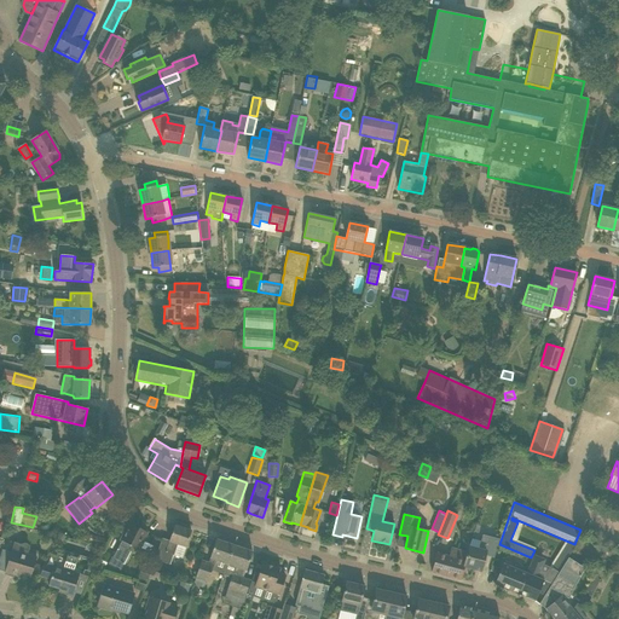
[(126,536),(123,534),(120,541),(121,542),(113,559),(111,557),(108,563),(116,568),(116,567),(121,570),(131,550),(128,549),(131,545),(137,549),(146,532),(145,531),(145,528),(140,526),(139,527),(132,524),(126,536)]
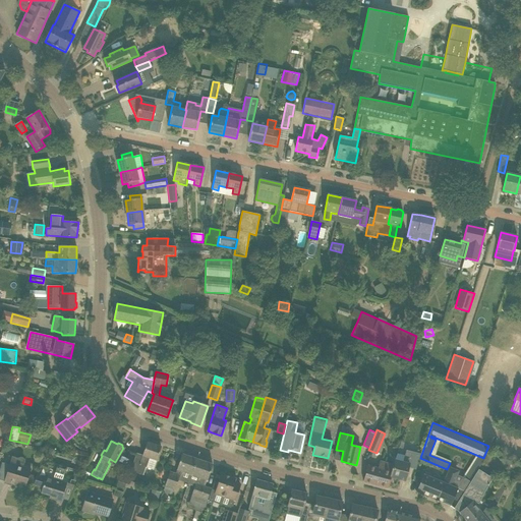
[(154,469),(161,447),(147,442),(142,455),(136,453),(130,471),(142,475),(146,467),(154,469)]
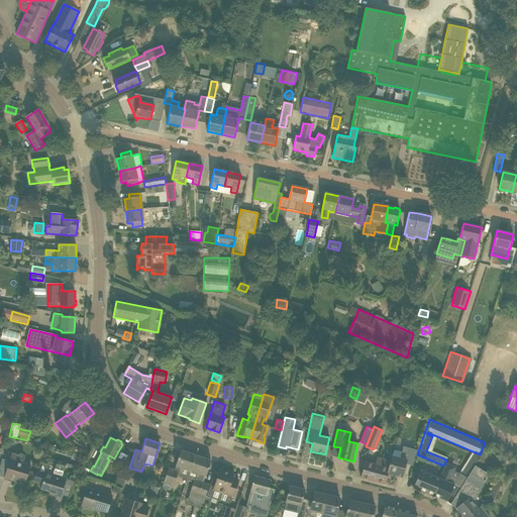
[(388,474),(402,477),(406,464),(412,466),(418,450),(403,446),(400,458),(392,456),(391,460),(389,468),(388,474)]
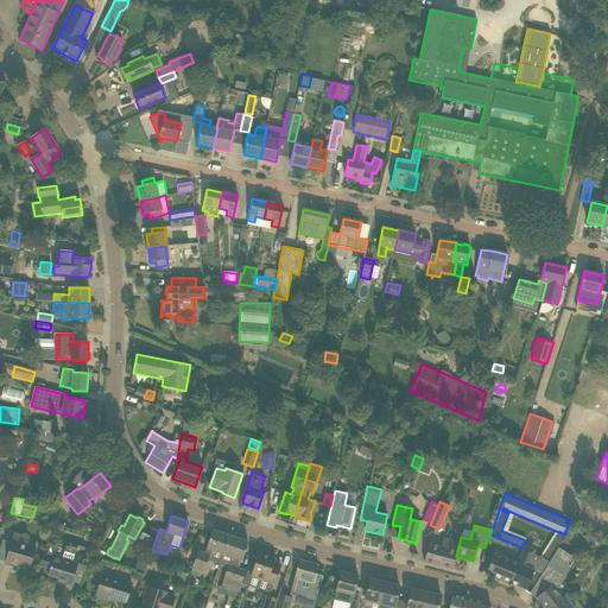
[(204,572),(208,561),(220,564),(223,555),(229,536),(213,530),(206,550),(207,550),(206,553),(197,551),(191,568),(204,572)]
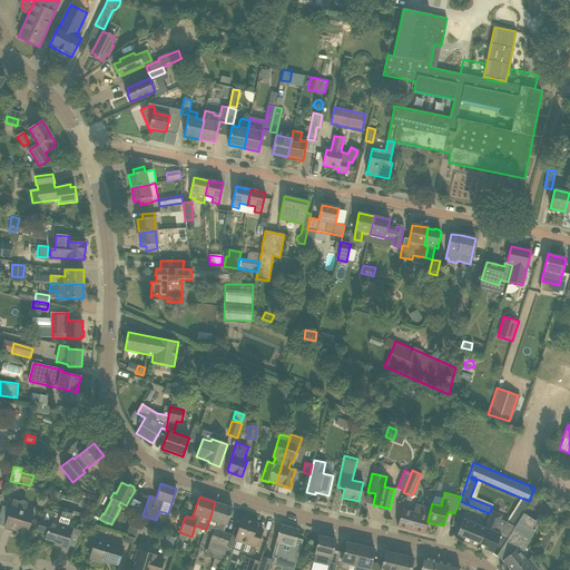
[(33,513),(26,511),(28,503),(27,500),(23,499),(20,500),(13,498),(5,527),(18,531),(19,528),(28,531),(33,513)]
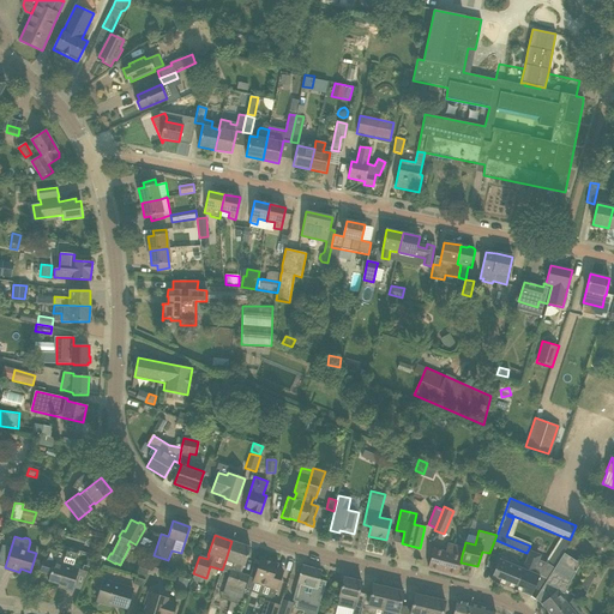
[(251,547),(232,541),(226,560),(222,570),(222,571),(229,573),(223,591),(233,595),(230,602),(240,606),(245,589),(244,589),(248,576),(240,573),(244,565),(244,566),(251,547)]
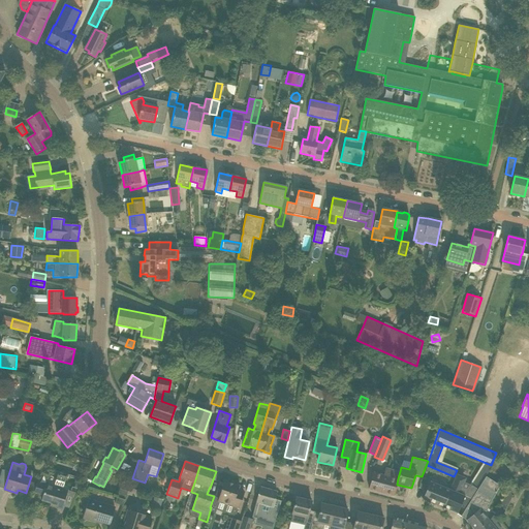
[(528,471),(528,469),(522,466),(520,470),(528,474),(528,471)]
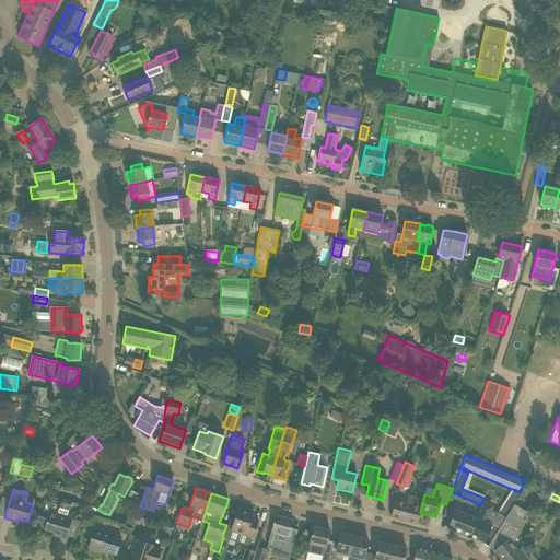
[(417,525),(420,513),(421,506),(423,499),(408,496),(406,503),(395,500),(391,517),(417,525)]
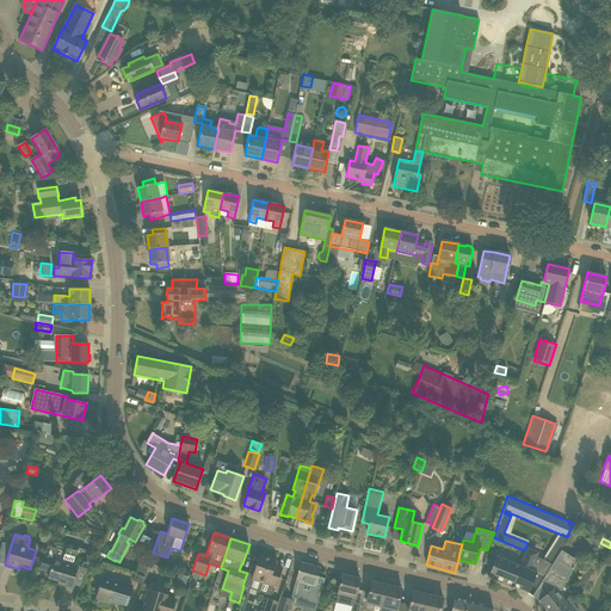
[(79,567),(72,565),(76,550),(67,548),(63,561),(54,559),(54,560),(43,556),(39,568),(50,572),(48,578),(62,582),(62,586),(72,588),(79,567)]
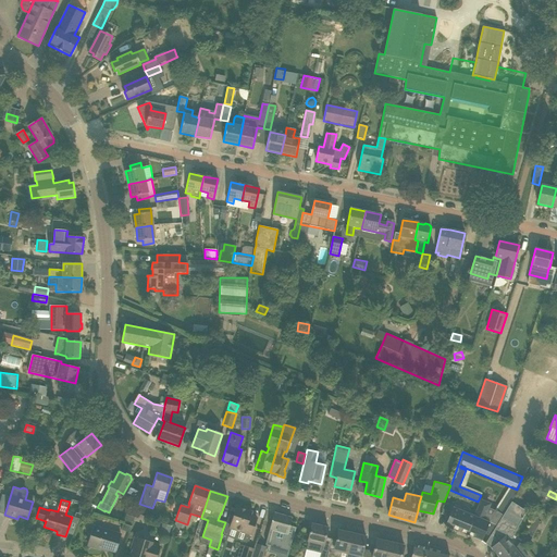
[(491,548),(498,556),(504,556),(515,548),(507,539),(509,537),(511,539),(524,514),(525,510),(511,502),(503,515),(492,532),(503,539),(491,548)]
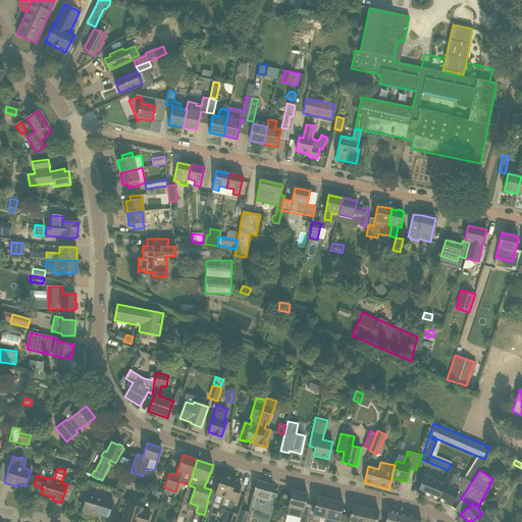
[(455,509),(461,499),(471,482),(465,478),(459,489),(452,486),(458,474),(450,471),(445,483),(424,475),(417,492),(452,507),(455,509)]
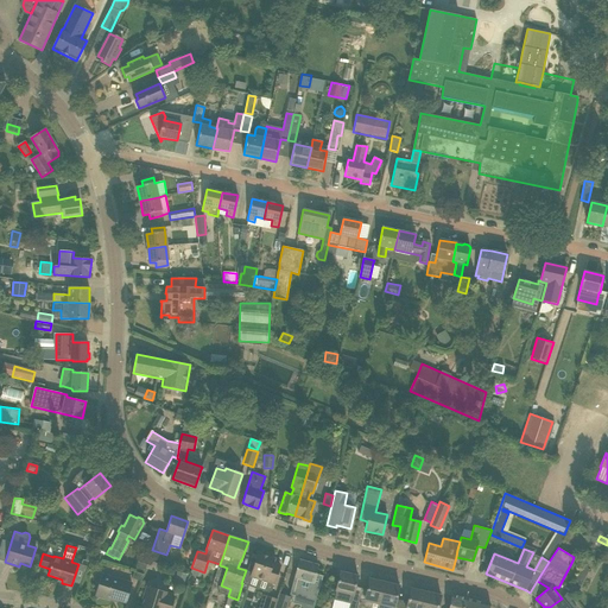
[(274,586),(280,565),(273,563),(274,558),(259,553),(251,577),(260,580),(258,589),(272,593),(274,584),(274,586)]
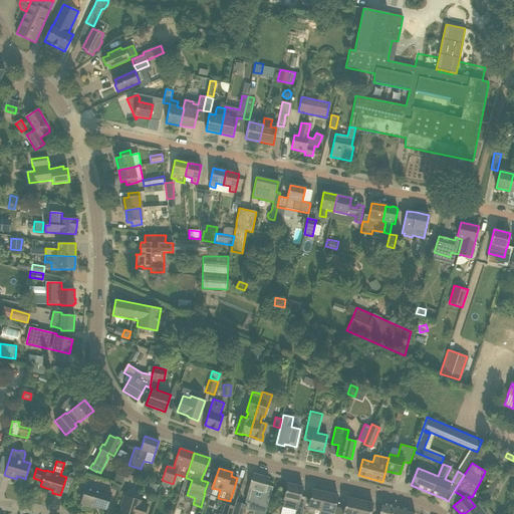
[(264,499),(269,478),(253,473),(249,488),(259,490),(257,497),(264,499)]
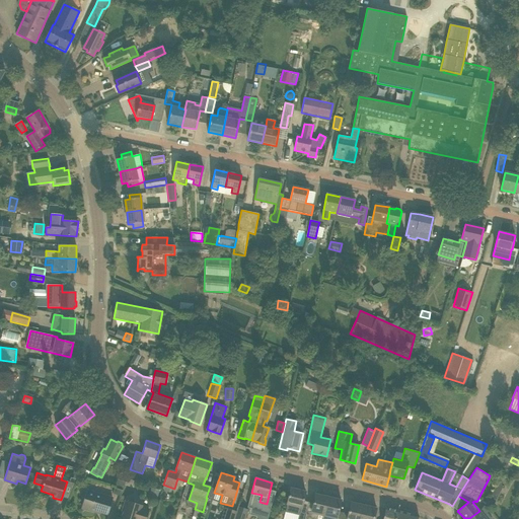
[(115,487),(123,490),(126,482),(118,479),(115,487)]
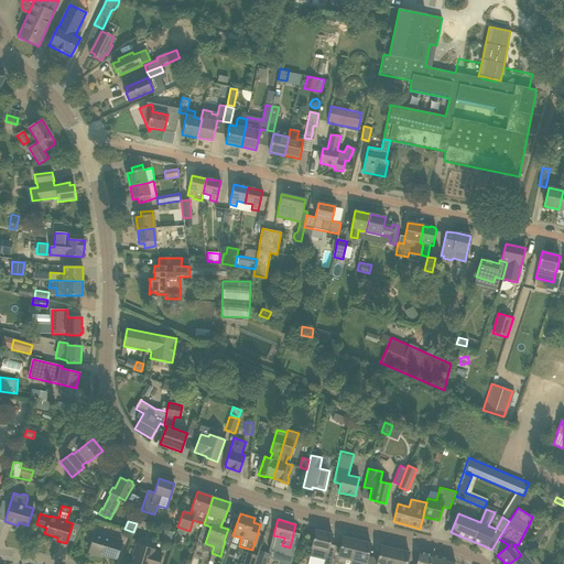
[(540,525),(531,543),(538,546),(546,529),(540,525)]
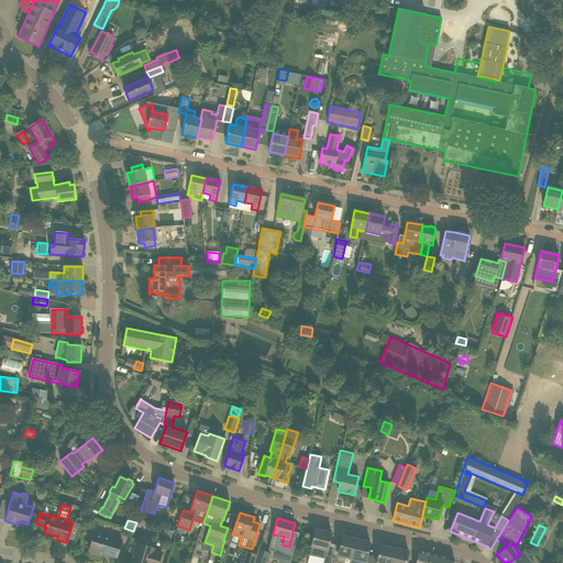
[(131,539),(133,531),(124,528),(122,536),(131,539)]
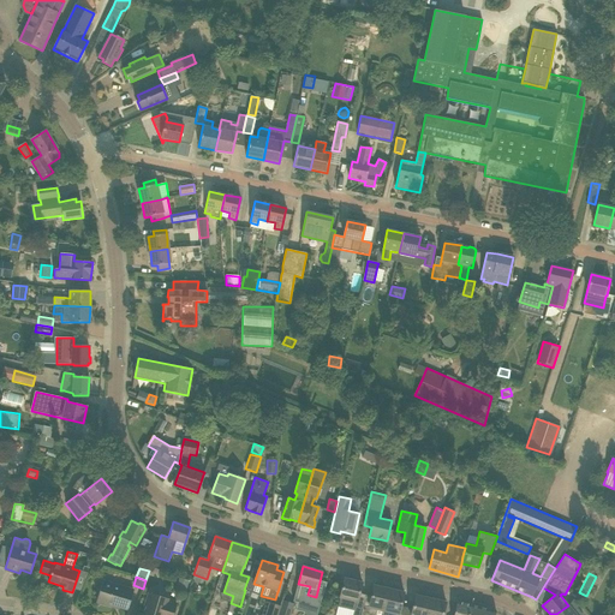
[(352,614),(360,614),(365,596),(359,595),(362,583),(345,579),(339,607),(354,610),(352,614)]
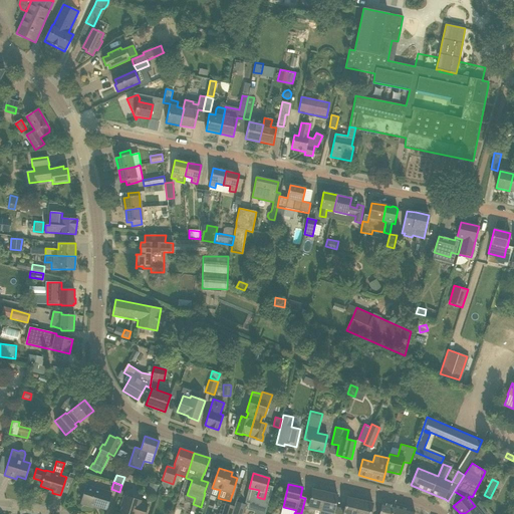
[(86,486),(81,503),(94,507),(95,506),(106,509),(111,493),(86,486)]
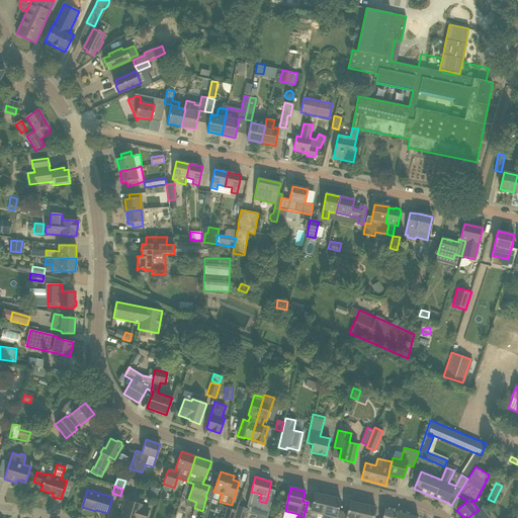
[(322,517),(328,496),(315,493),(313,503),(308,502),(304,517),(322,517)]
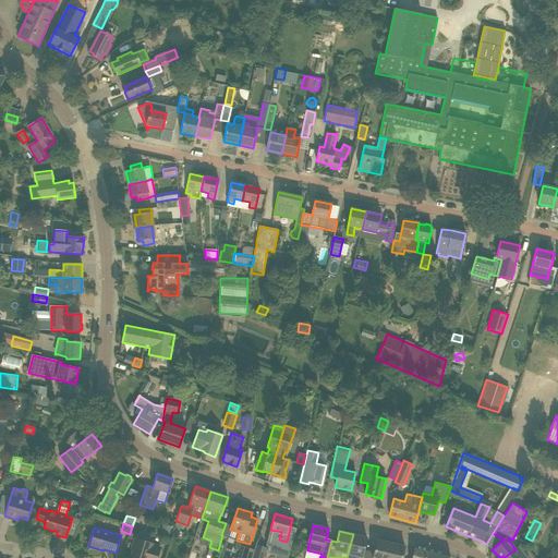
[(366,537),(353,534),(347,557),(366,557),(368,552),(364,550),(366,537)]
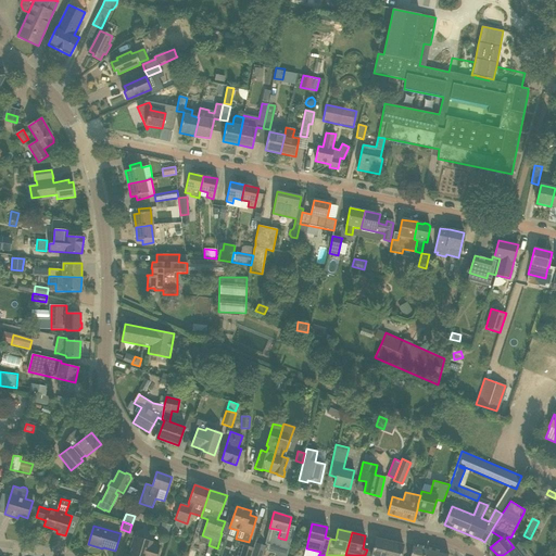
[(135,536),(131,547),(133,547),(129,555),(155,555),(160,546),(151,543),(152,542),(135,536)]
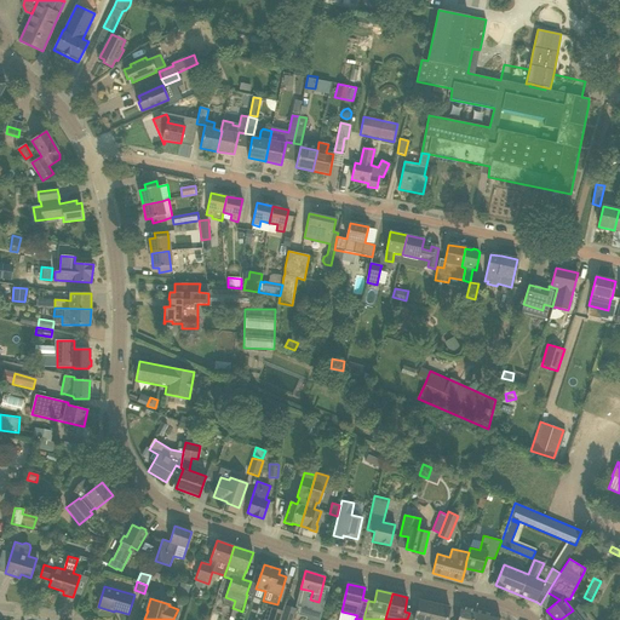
[(409,613),(407,619),(430,619),(435,603),(419,600),(415,614),(409,613)]
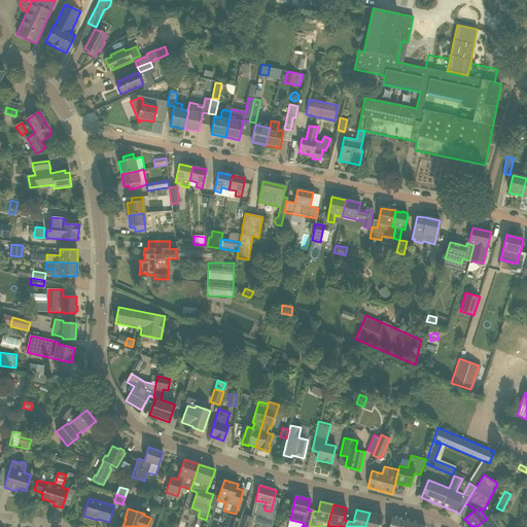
[(380,526),(382,516),(370,513),(365,526),(380,526)]
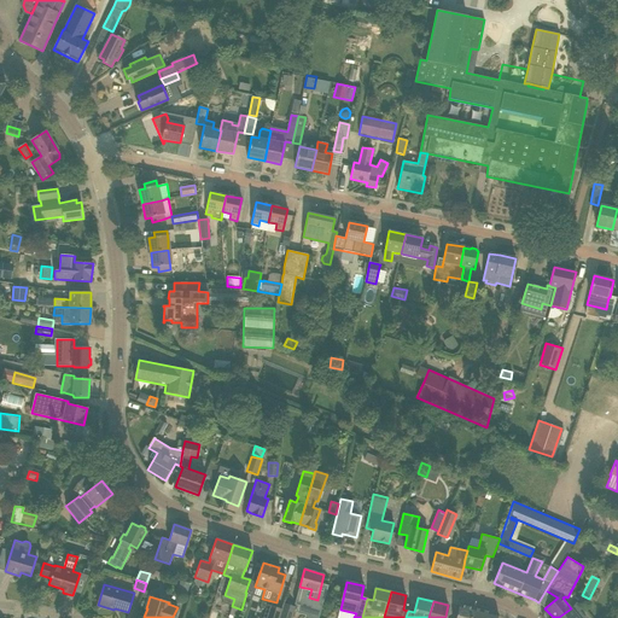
[(583,617),(584,617),(579,612),(582,608),(576,602),(571,608),(559,617),(583,617)]
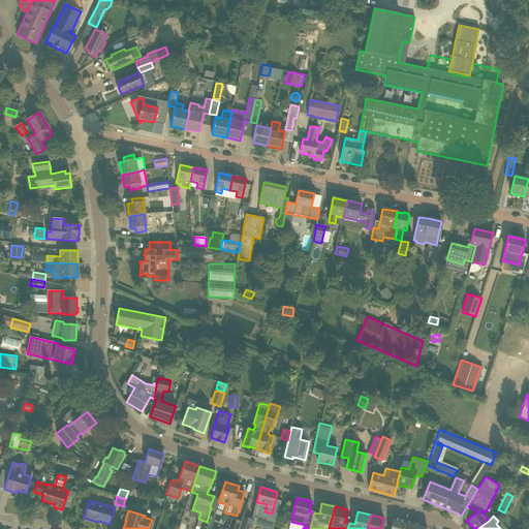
[(243,517),(241,522),(239,528),(249,528),(253,520),(243,517)]
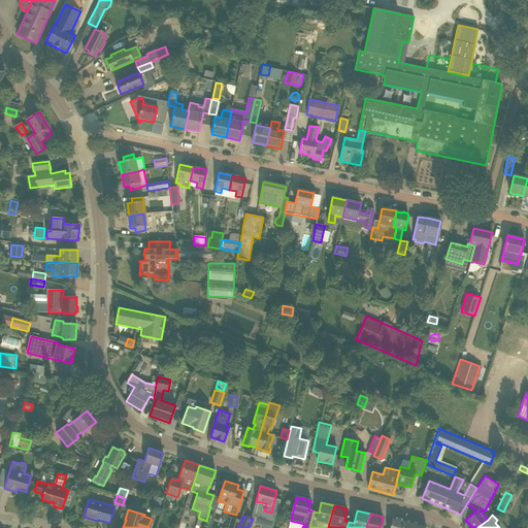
[(402,527),(404,520),(393,517),(389,527),(402,527)]
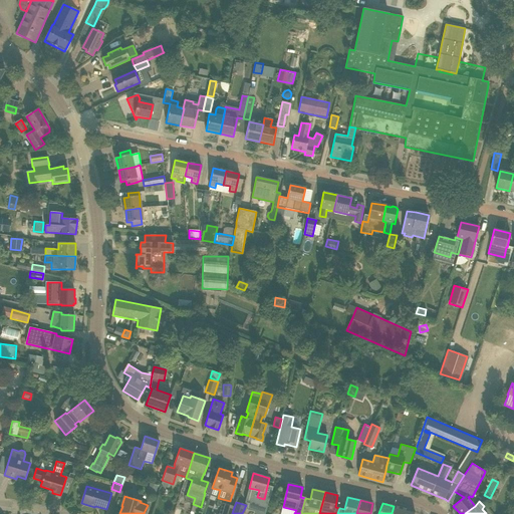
[(232,513),(234,507),(225,504),(222,513),(232,513)]
